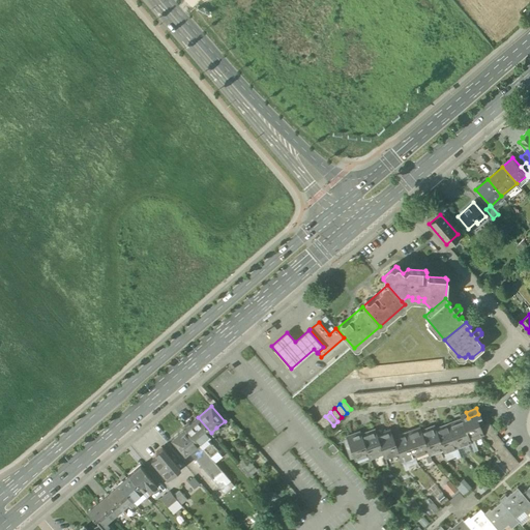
[(478,414),(468,418),(466,412),(460,414),(462,419),(469,439),(481,434),(479,427),(483,425),(478,414)]
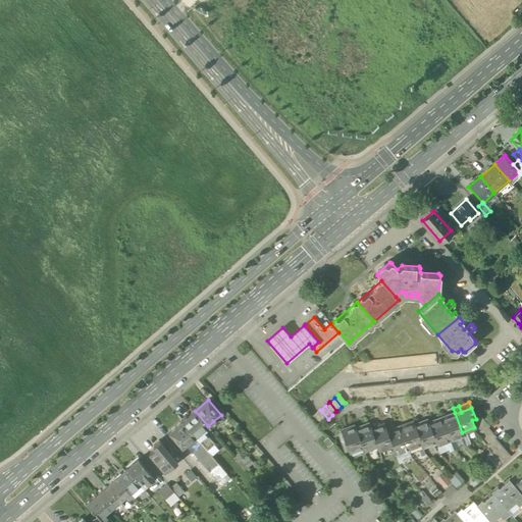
[(328,419),(320,410),(316,414),(323,422),(328,419)]
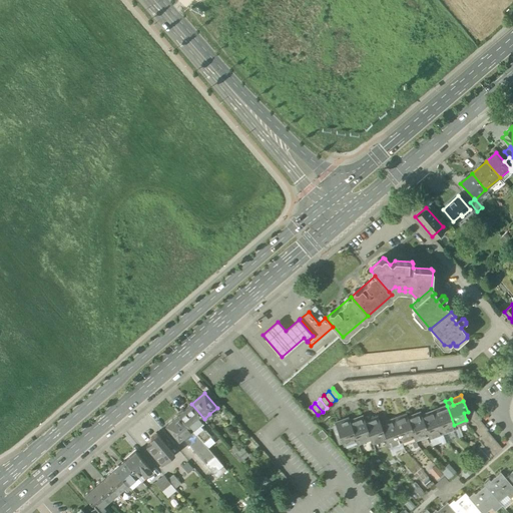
[(204,419),(191,404),(178,415),(192,430),(204,419)]
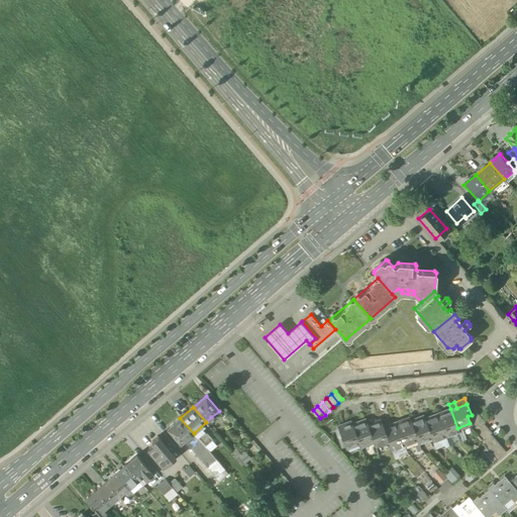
[(450,409),(442,412),(441,411),(437,413),(437,414),(445,436),(458,431),(457,428),(450,409)]
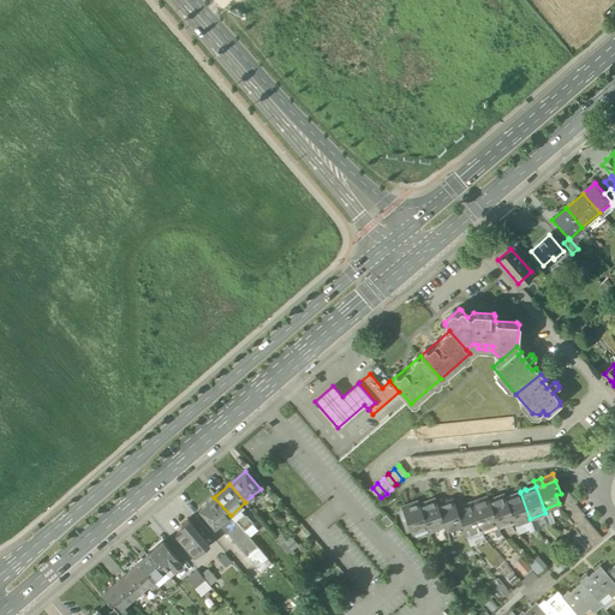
[(381,497),(372,488),(366,493),(376,502),(381,497)]
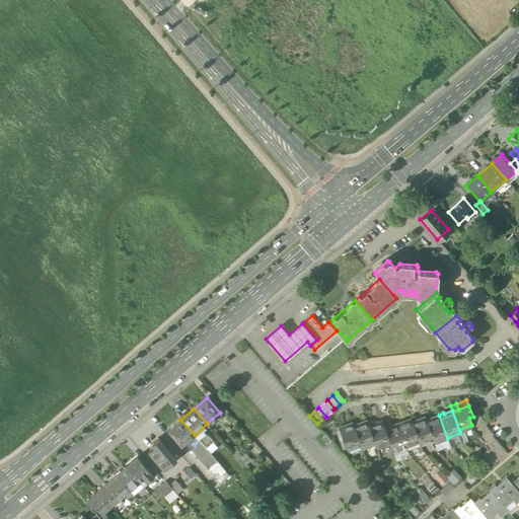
[(473,417),(469,418),(471,425),(473,428),(483,420),(478,415),(473,417)]
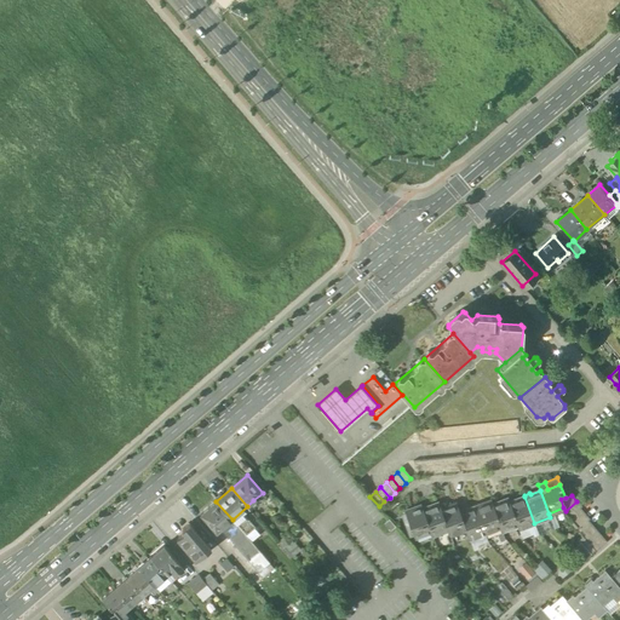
[(534,523),(524,497),(515,500),(514,499),(509,501),(517,524),(518,528),(534,523)]
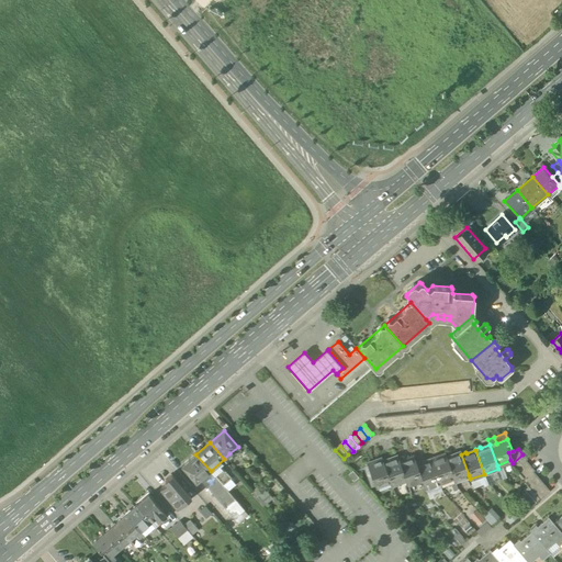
[(460,452),(450,456),(450,454),(446,456),(453,479),(454,481),(469,475),(461,454),(460,452)]
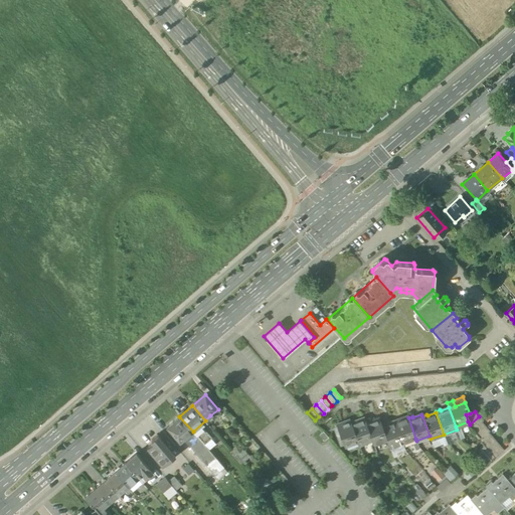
[(193,432),(179,416),(167,426),(180,443),(184,439),(193,432)]
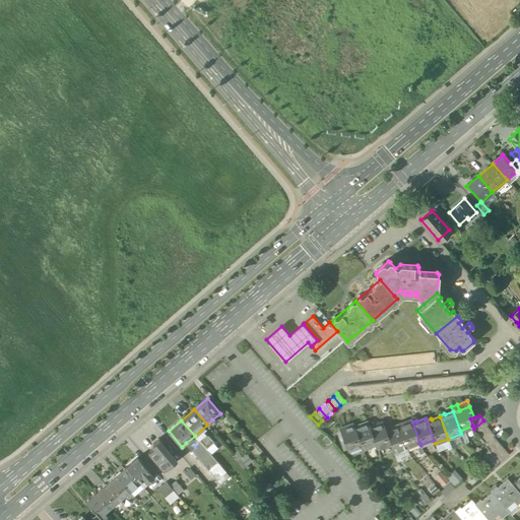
[(411,420),(403,424),(402,423),(398,425),(406,447),(419,443),(412,421),(411,420)]
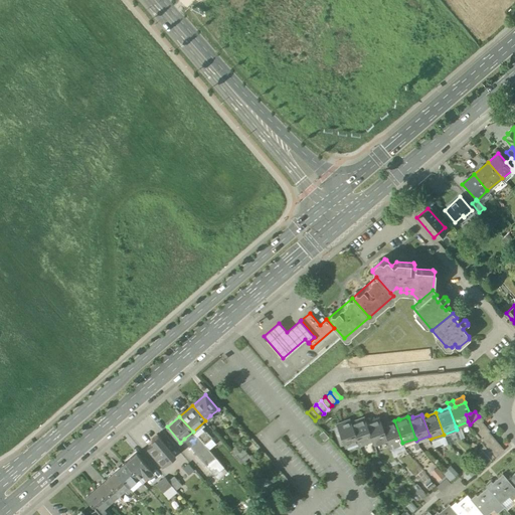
[(479,416),(470,424),(471,427),(473,430),(482,421),(483,420),(479,416)]
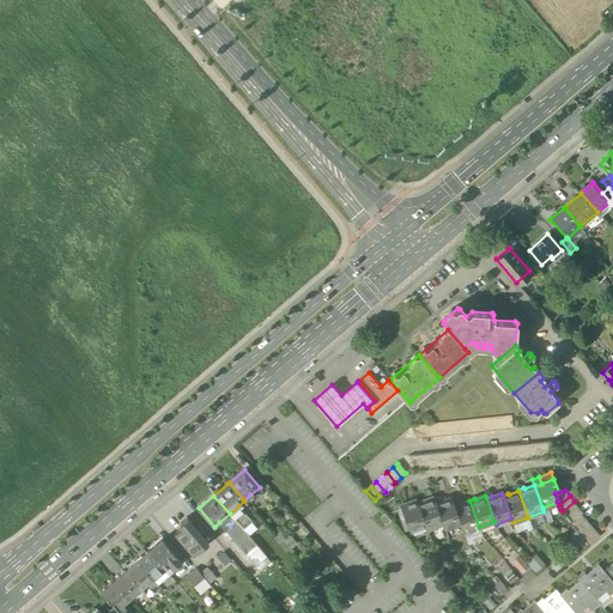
[(450,497),(443,499),(444,501),(436,504),(443,523),(445,529),(460,523),(454,507),(450,497)]
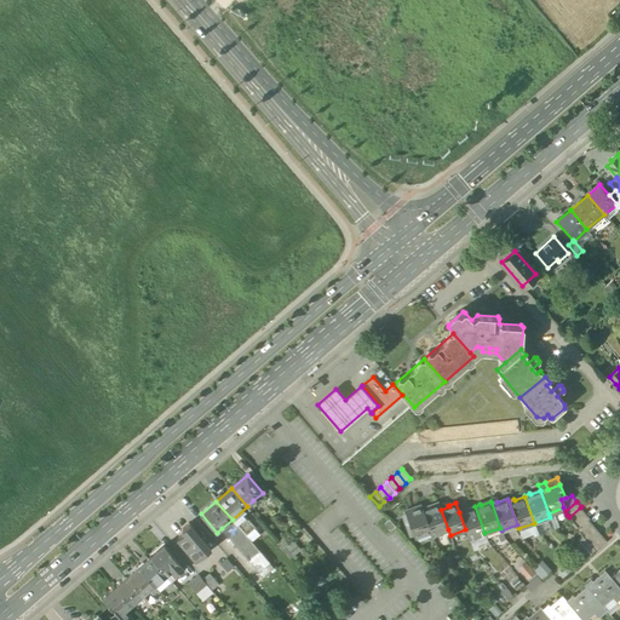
[(438,504),(428,507),(426,506),(422,507),(431,532),(432,535),(448,529),(441,510),(438,504)]
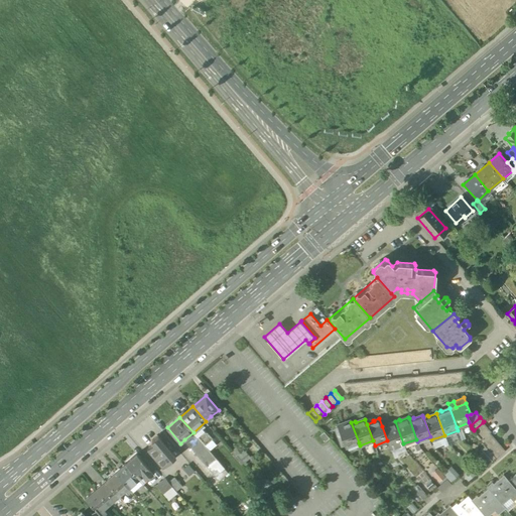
[(350,420),(345,422),(345,423),(337,426),(345,447),(359,442),(351,422),(350,420)]
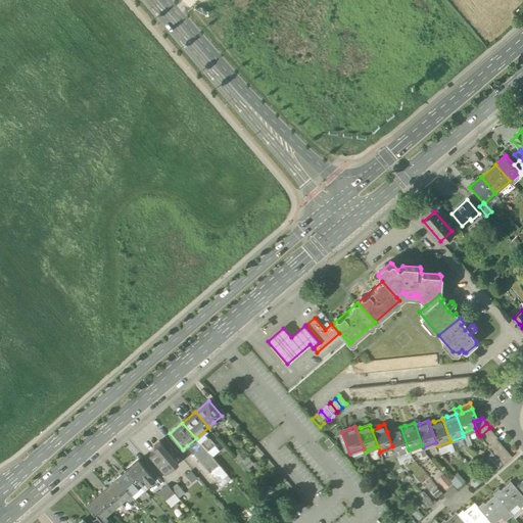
[(208,427),(196,438),(198,440),(207,452),(216,444),(206,433),(210,429),(208,427)]
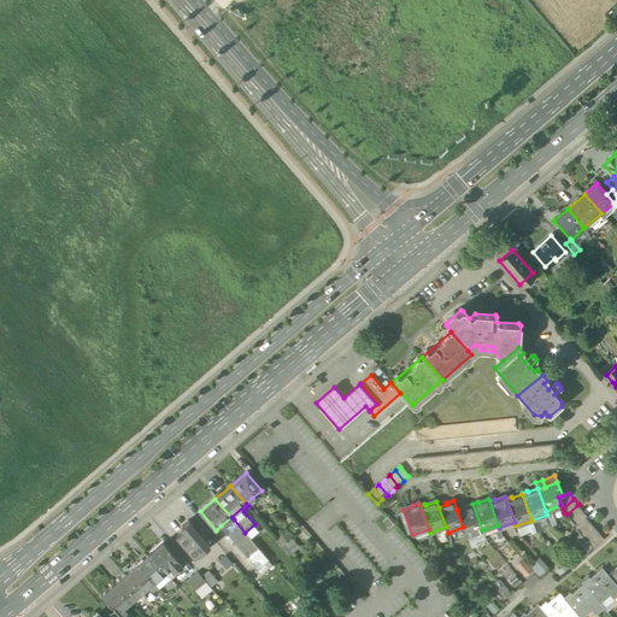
[(472,504),(465,506),(465,507),(457,510),(463,527),(466,536),(482,530),(472,504)]
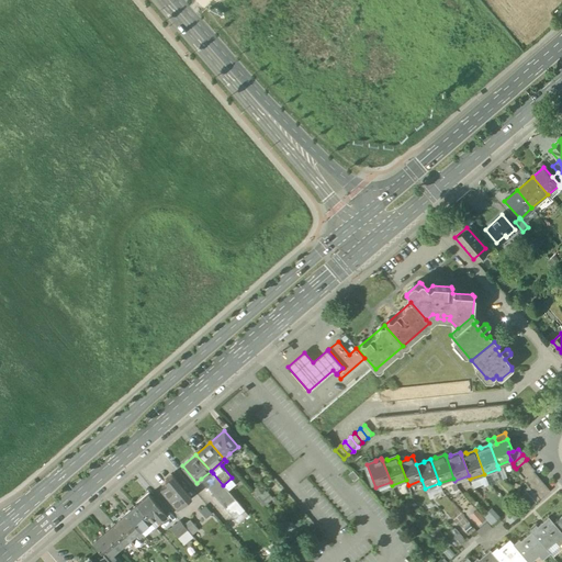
[(526,460),(516,469),(520,474),(530,465),(526,460)]
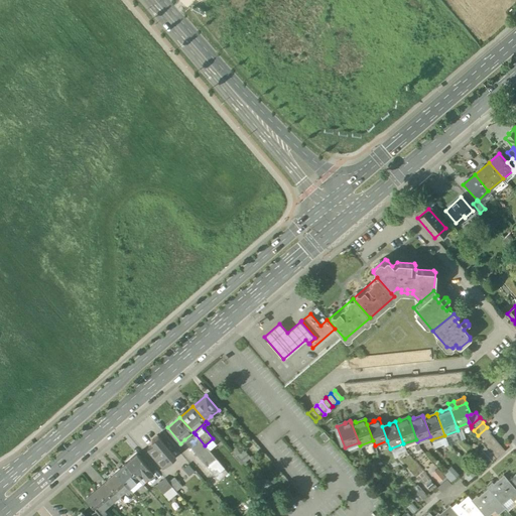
[(487,427),(478,435),(481,439),(489,432),(491,431),(487,427)]
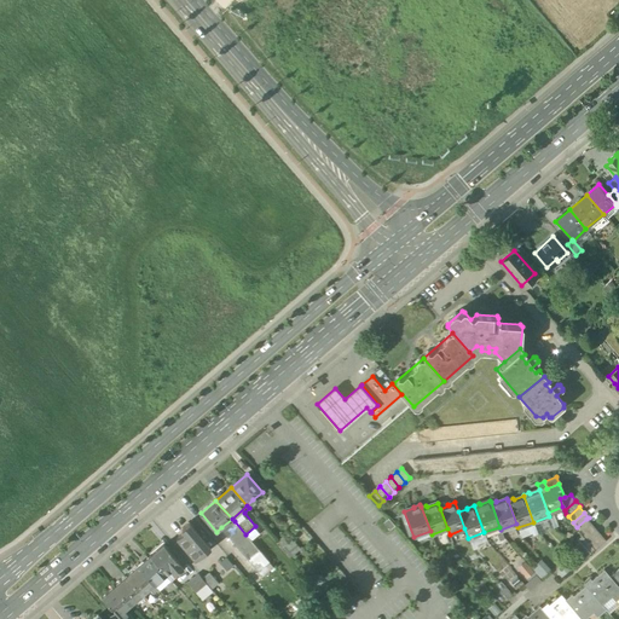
[(232,519),(221,527),(224,531),(231,525),(235,521),(232,519)]
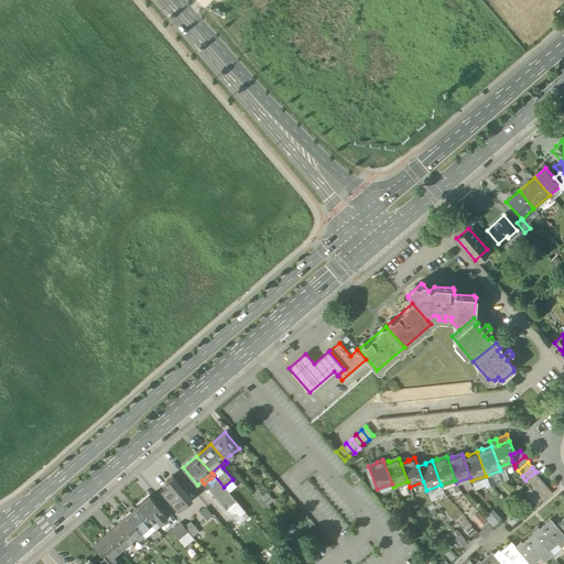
[(534,473),(525,480),(524,481),(529,487),(539,478),(534,473)]
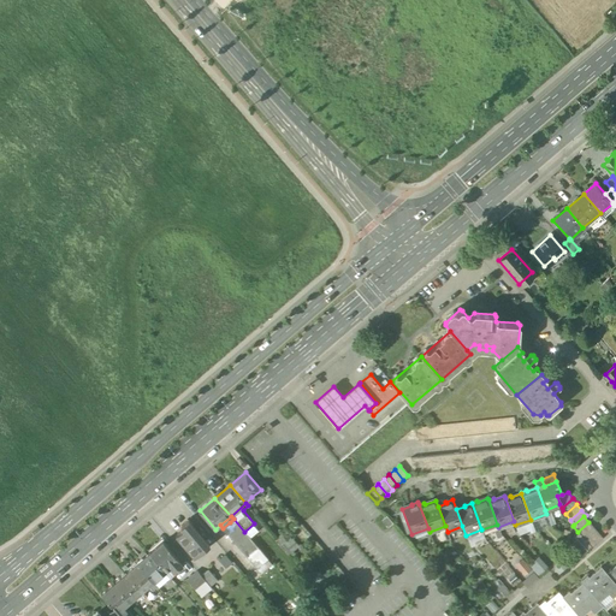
[(244,532),(234,519),(230,522),(232,525),(231,526),(235,529),(229,534),(249,557),(250,556),(259,549),(244,532)]
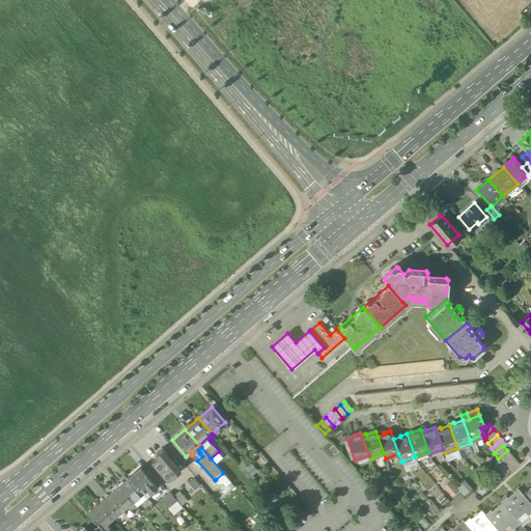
[(180,469),(163,448),(157,453),(159,456),(152,462),(165,477),(171,472),(174,475),(180,469)]
